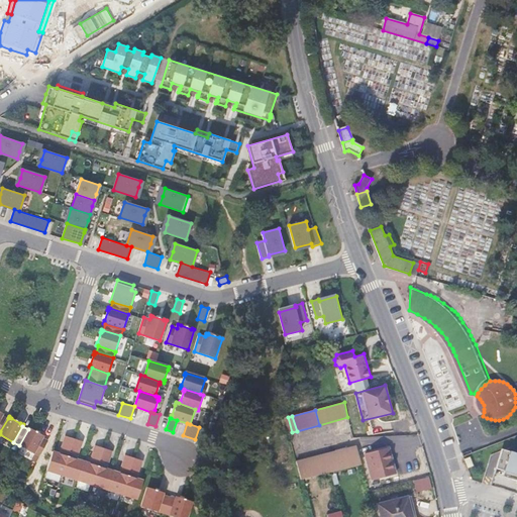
[(19,445),(33,453),(42,437),(43,435),(41,434),(40,435),(31,429),(29,427),(28,429),(19,445)]
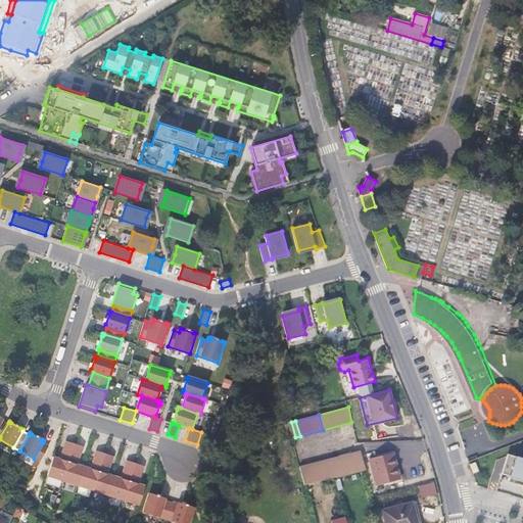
[(66,441),(61,455),(70,458),(75,443),(66,441)]
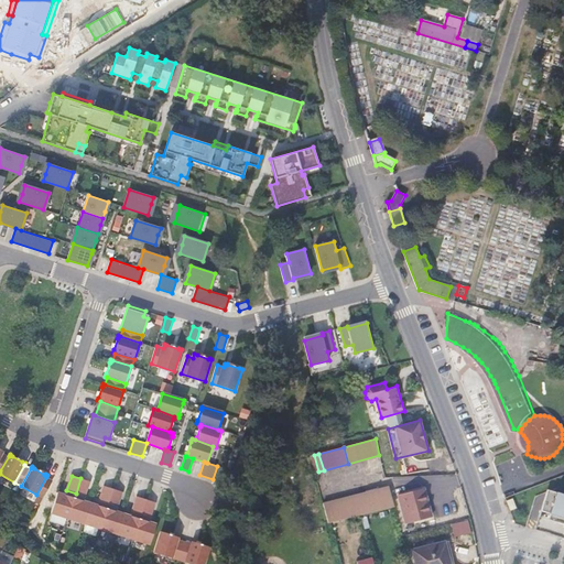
[(46,477),(36,495),(43,498),(52,480),(46,477)]
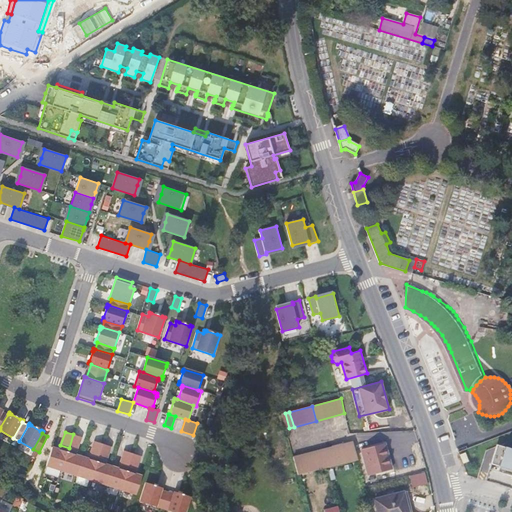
[(81,437),(73,434),(69,448),(77,451),(81,437)]
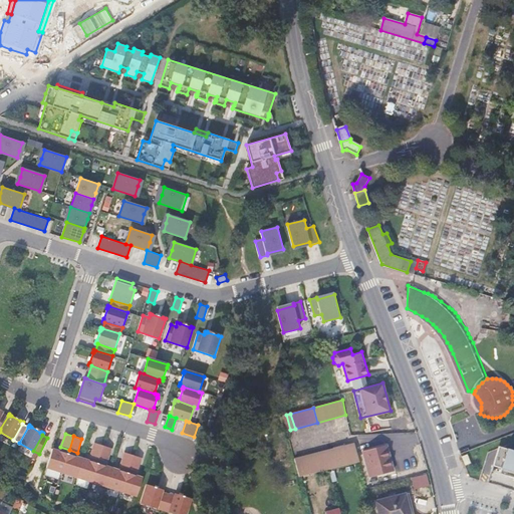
[(95,443),(90,457),(99,460),(103,446),(95,443)]
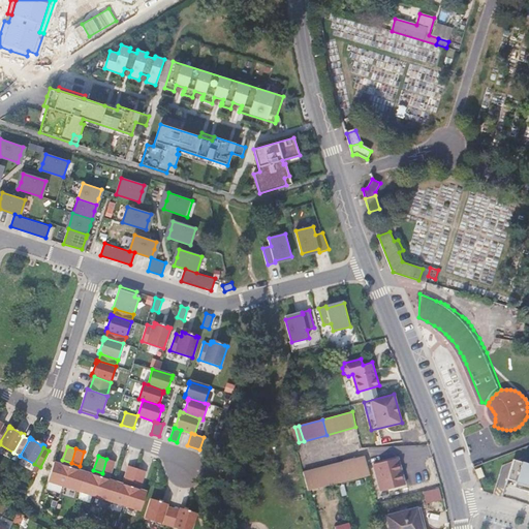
[(364,457),(334,464),(339,484),(369,476),(364,457)]
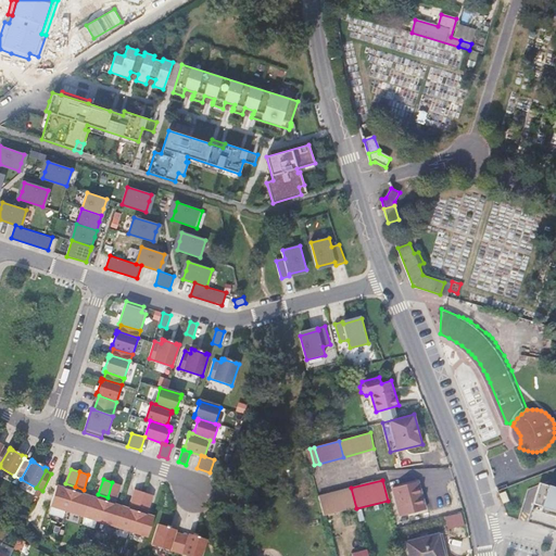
[(121,485),(112,482),(108,497),(116,500),(121,485)]
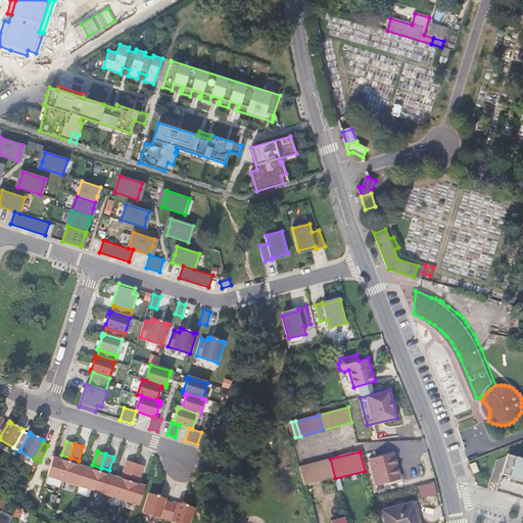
[(393,454),(370,459),(377,486),(400,480),(393,454)]
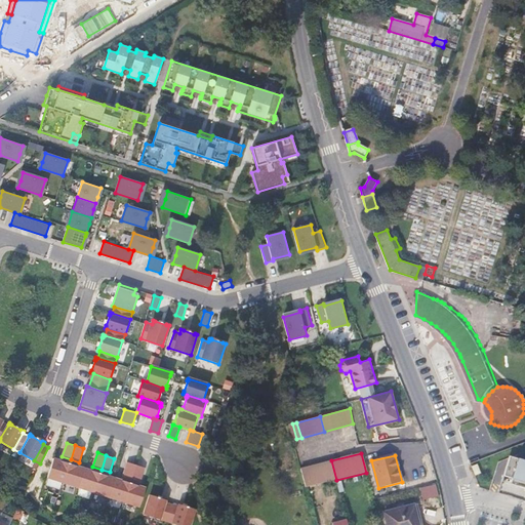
[(64,483),(71,459),(62,456),(61,460),(53,458),(47,478),(64,483)]
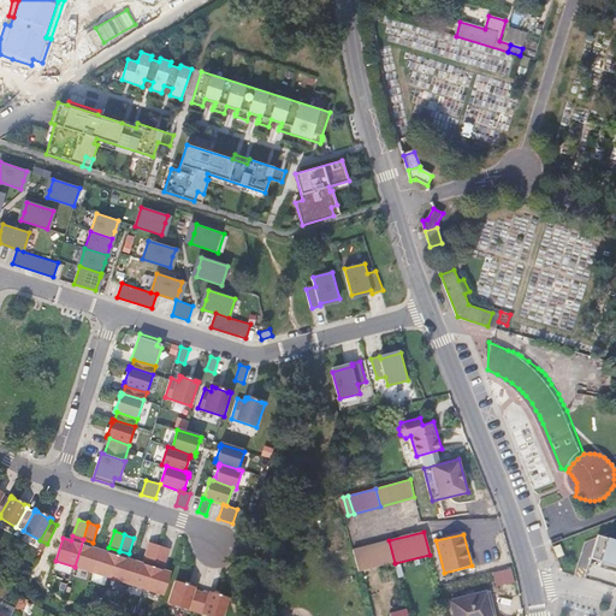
[(615,540),(609,539),(597,535),(593,545),(584,579),(593,581),(615,588),(615,540)]
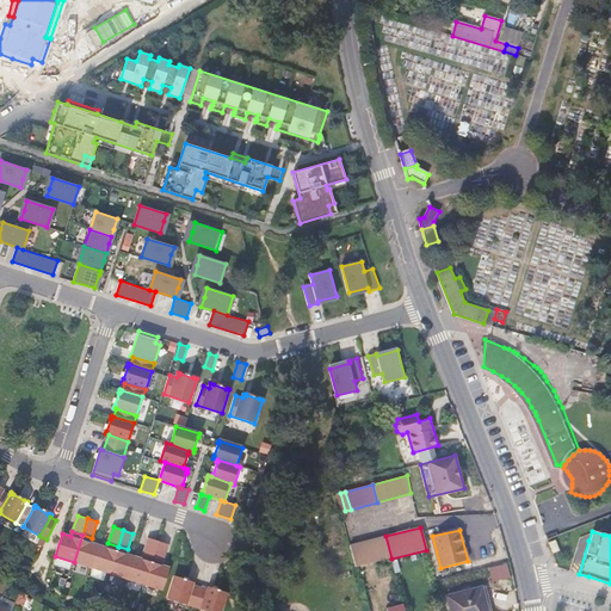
[(92,538),(82,535),(74,562),(91,567),(98,545),(91,543),(92,538)]
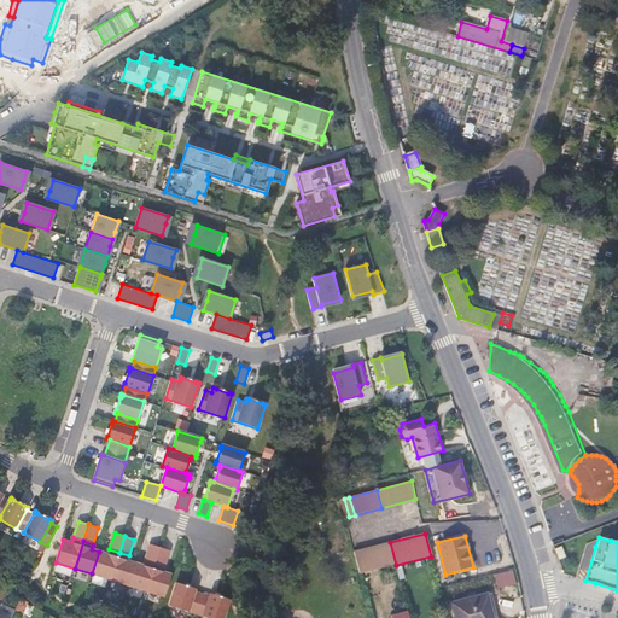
[(390,542),(354,552),(360,575),(396,565),(390,542)]
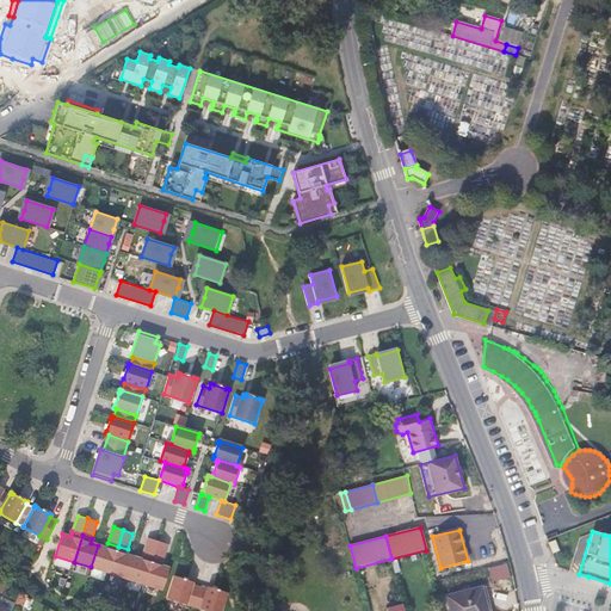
[(148,538),(143,554),(153,557),(159,541),(148,538)]
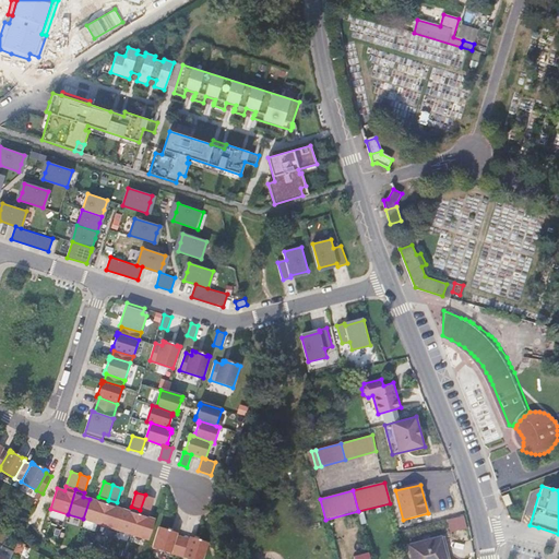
[(154,498),(145,495),(140,510),(150,513),(154,498)]
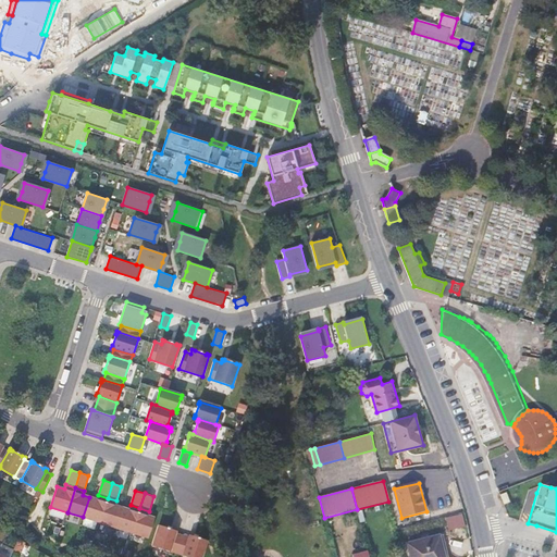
[(97,499),(89,497),(83,517),(99,522),(108,498),(98,495),(97,499)]
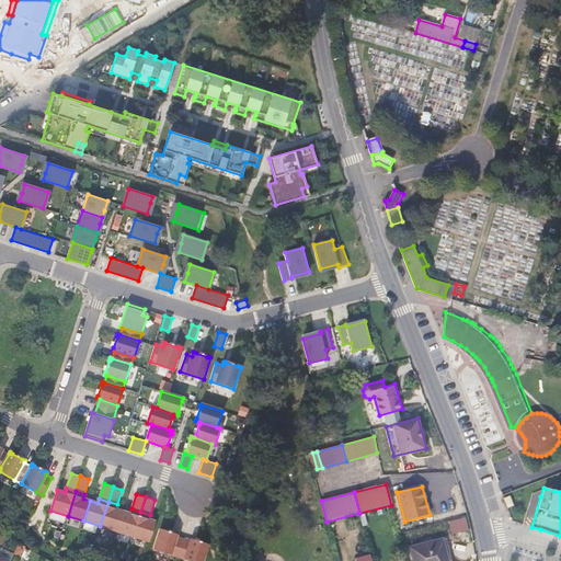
[(117,504),(109,502),(100,526),(116,531),(123,511),(116,508),(117,504)]
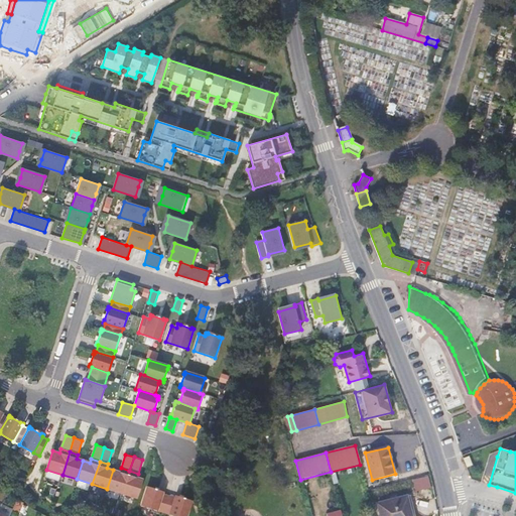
[(120,472),(113,470),(107,489),(122,494),(129,471),(121,468),(120,472)]
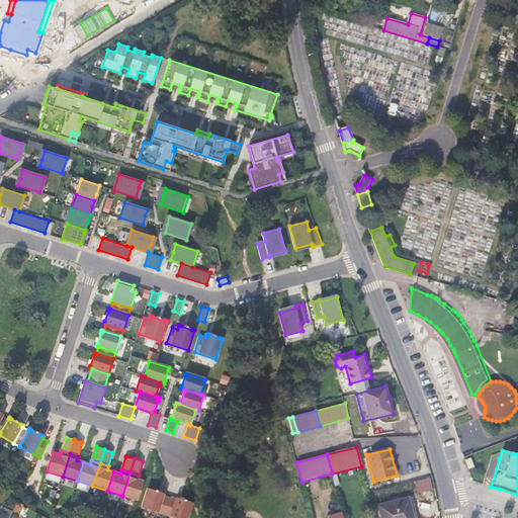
[(139,476),(130,472),(122,496),(138,500),(144,482),(137,480),(139,476)]
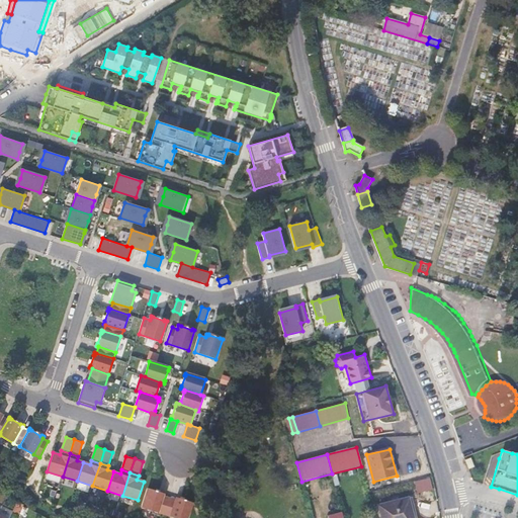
[(433,490),(430,478),(412,483),(416,495),(433,490)]
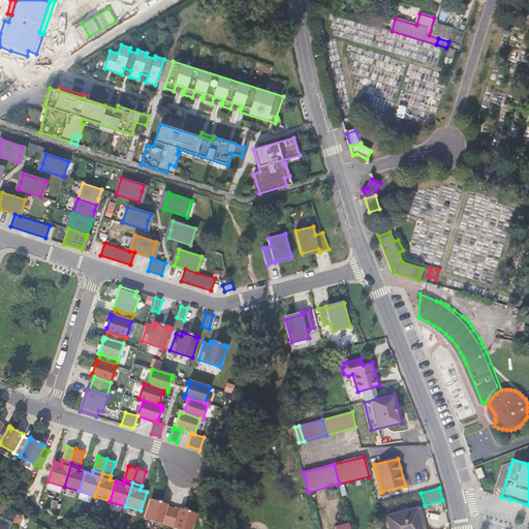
[(154,500),(152,499),(145,519),(161,524),(166,506),(167,504),(164,503),(154,500)]
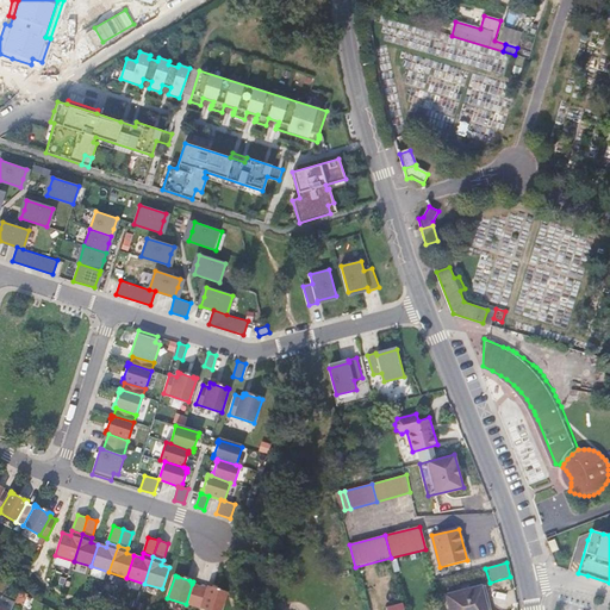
[(200,586),(192,584),(186,604),(193,607),(200,586)]
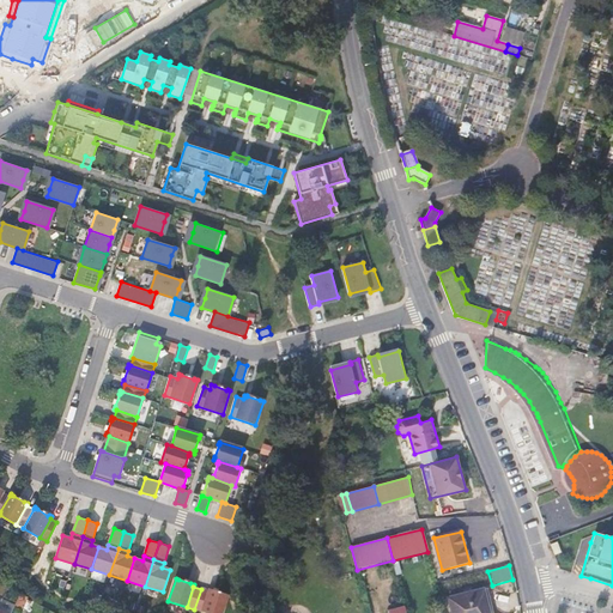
[(208,592),(201,589),(194,610),(201,612),(208,592)]
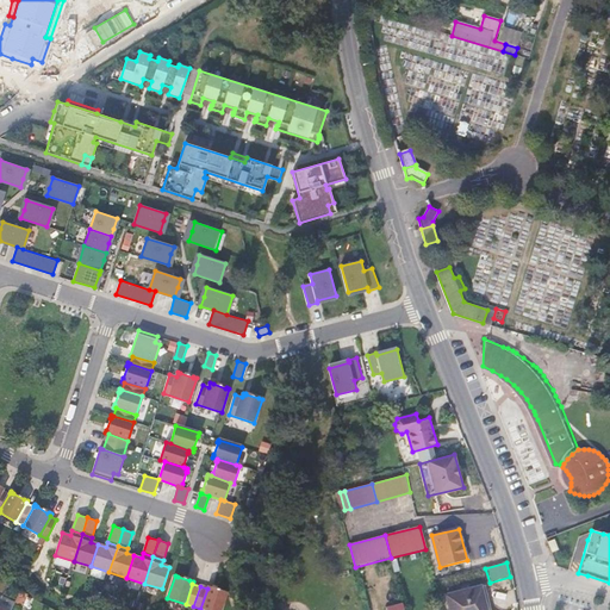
[(211,587),(209,586),(207,589),(200,609),(203,609),(221,609),(226,592),(224,591),(223,591),(211,587)]
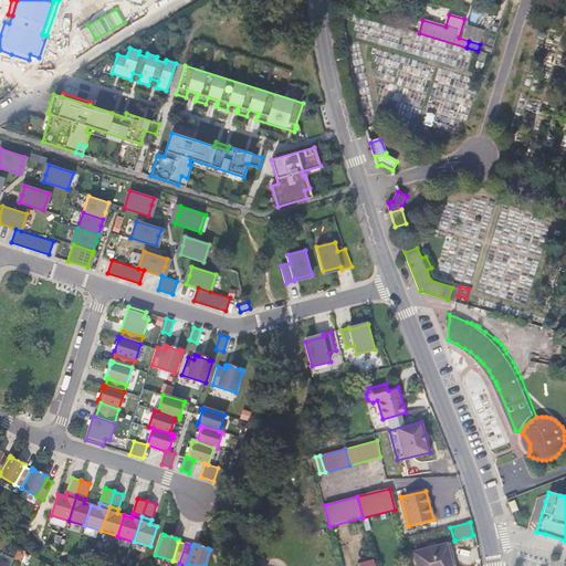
[(448,545),(415,553),(418,565),(452,565),(448,545)]
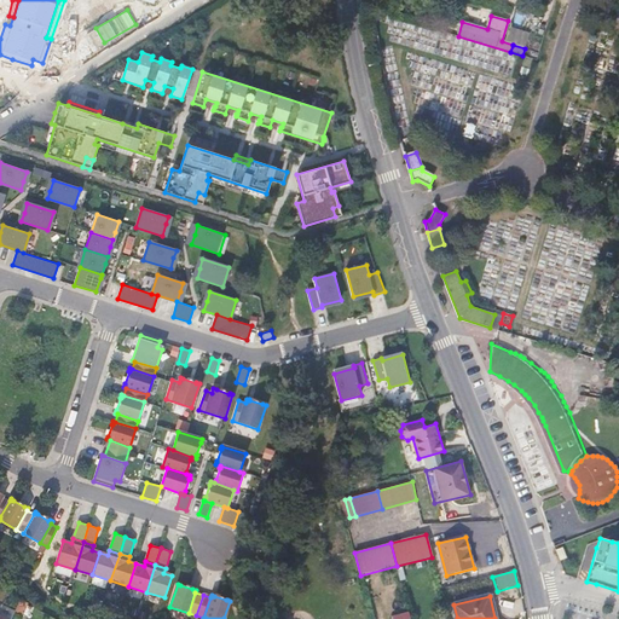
[(24,613),(29,603),(22,600),(17,611),(24,613)]
